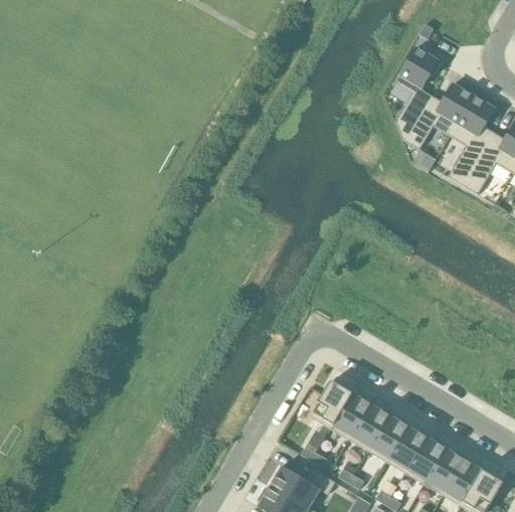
[(399,74),(394,82),(411,93),(395,121),(403,139),(404,140),(432,95),(421,89),(440,58),(415,44),(397,74),(399,74)]
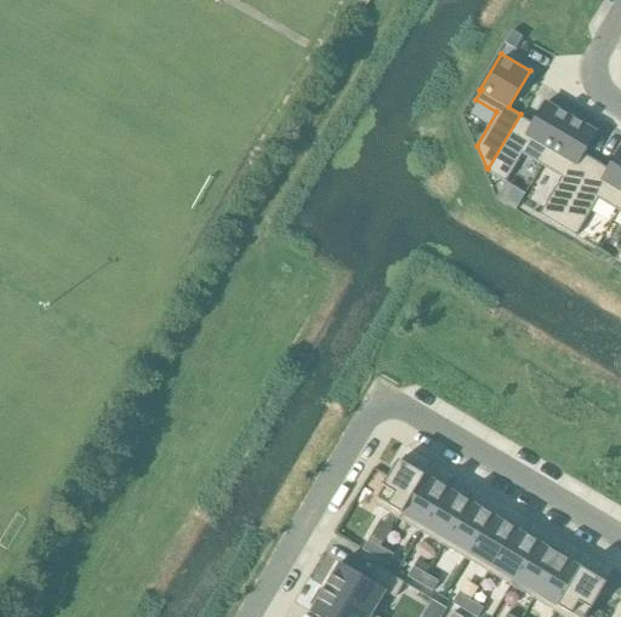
[(520,114),(488,169),(506,180),(522,152),(542,163),(571,113),(545,98),(531,120),(520,114)]
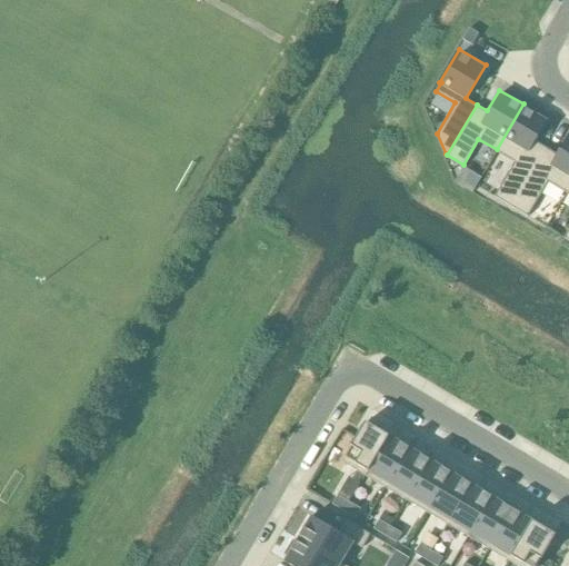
[(515,160),(495,195),(511,205),(546,146),(535,139),(548,118),(523,103),(497,149),(515,160)]
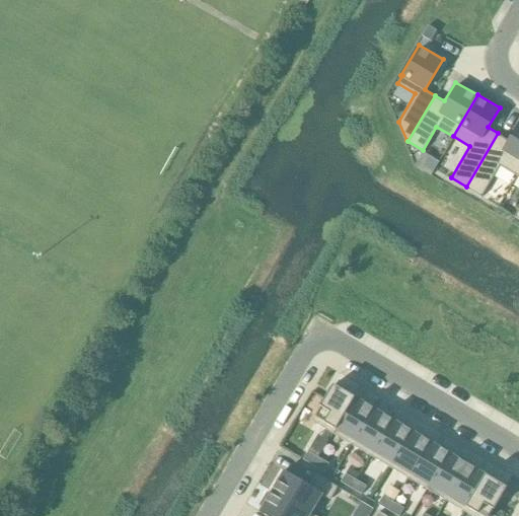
[(498,133),(466,187),(482,196),(500,164),(516,174),(518,169),(518,119),(507,138),(498,133)]
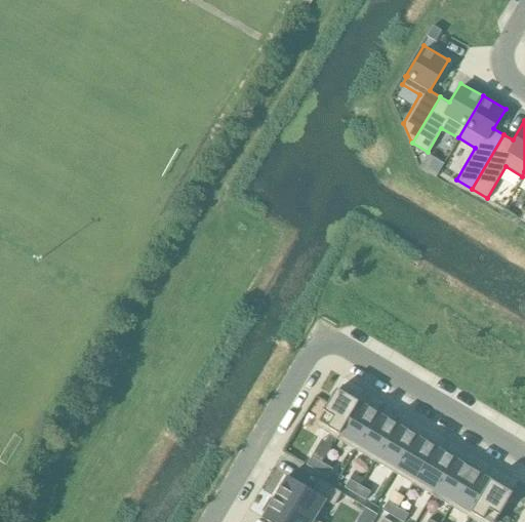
[(428,157),(422,166),(436,173),(441,164),(428,157)]
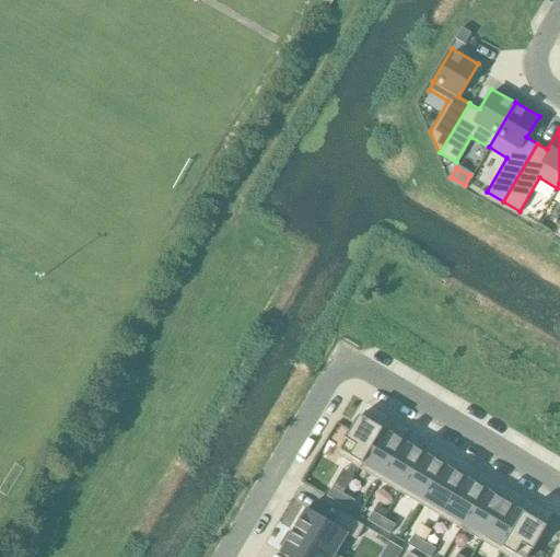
[(361,413),(336,453),(358,466),(383,426),(361,413)]
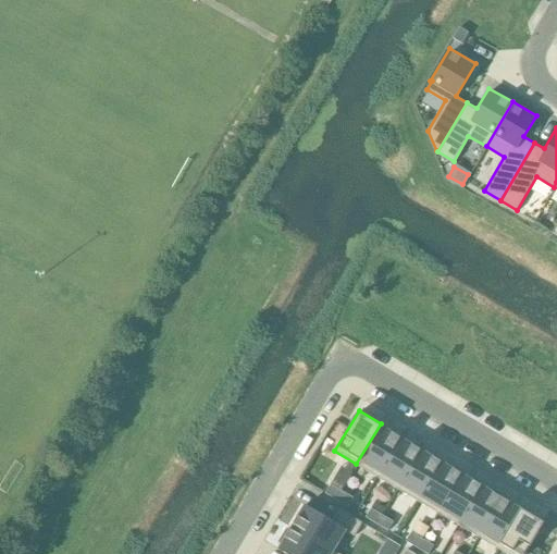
[(381,423),(356,464),(378,476),(401,435),(381,423)]
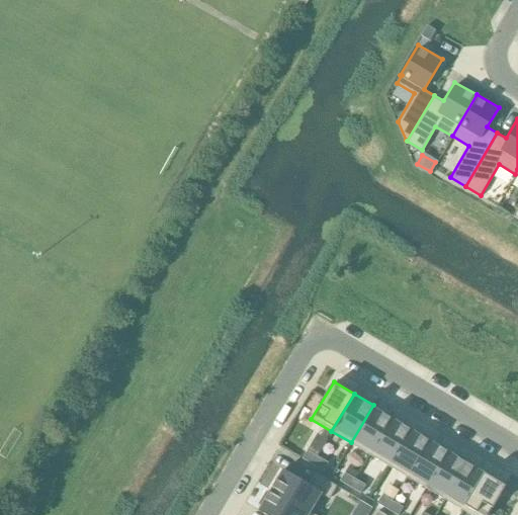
[(373,405),(351,442),(369,453),(392,416),(373,405)]
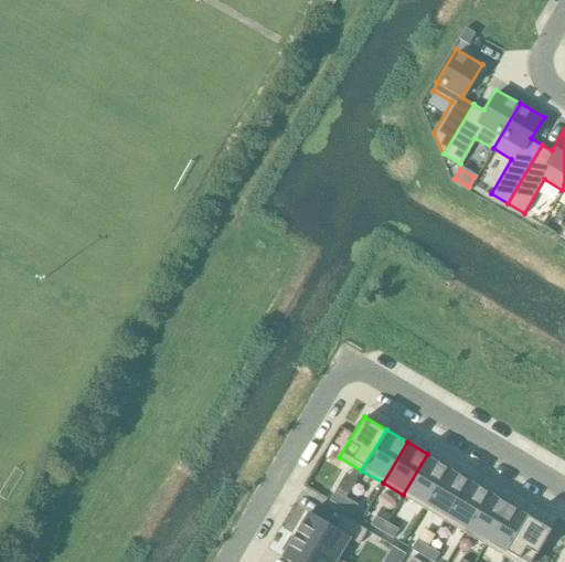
[(427,454),(403,495),(424,507),(447,465),(427,454)]
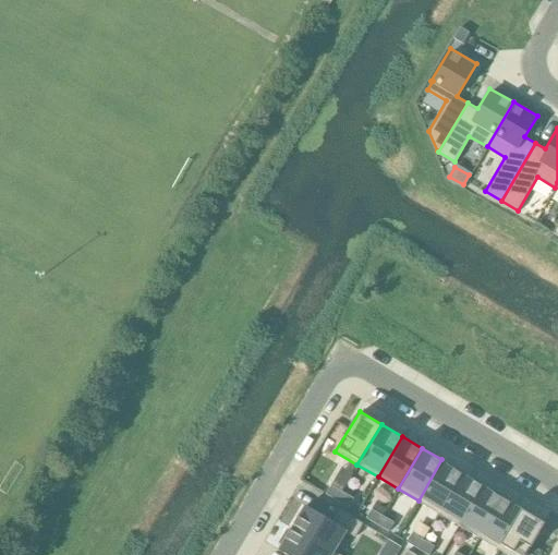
[(441,459),(419,501),(439,513),(462,471),(441,459)]
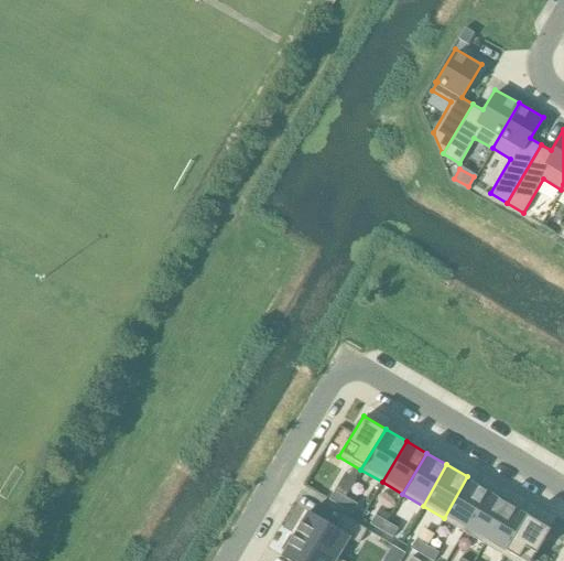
[(467,476),(444,518),(464,530),(488,489),(467,476)]
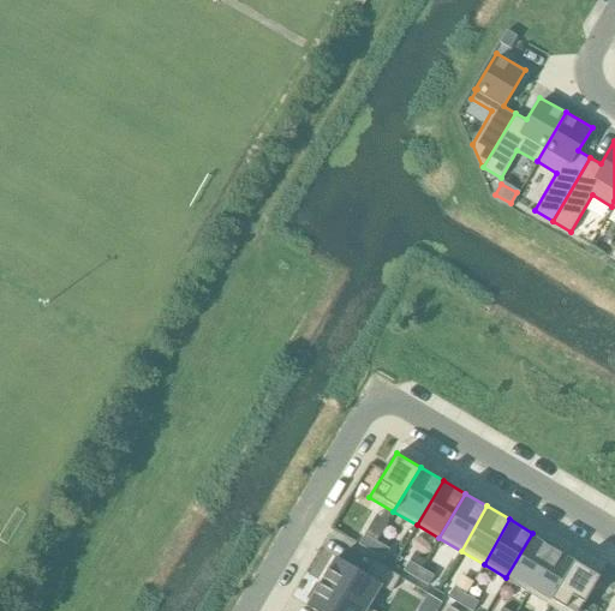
[(532,533),(506,577),(527,591),(554,545),(532,533)]
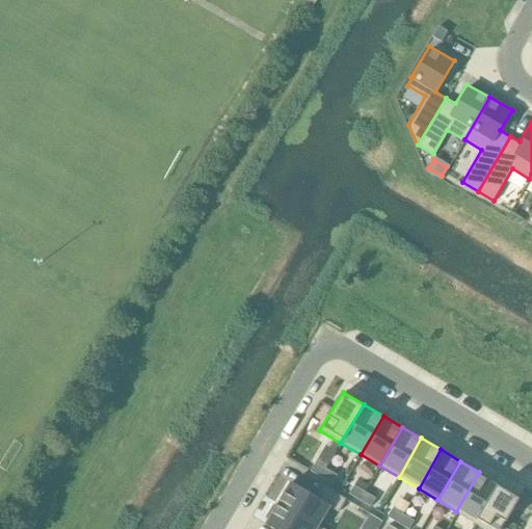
[(317,464),(314,469),(321,474),(324,468),(317,464)]
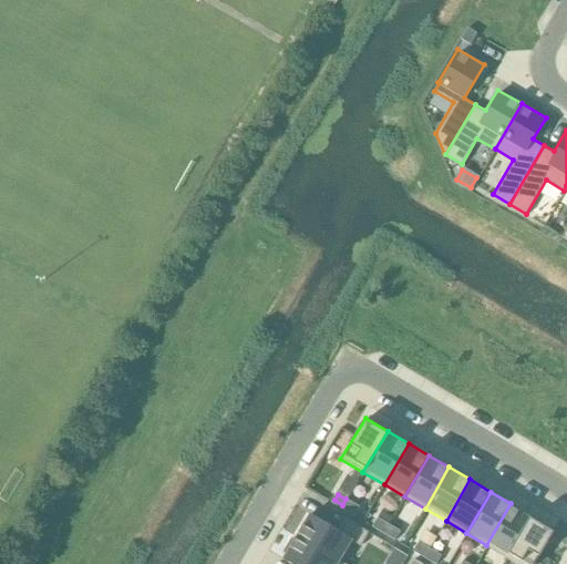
[(348,498),(342,508),(354,514),(360,505),(348,498)]
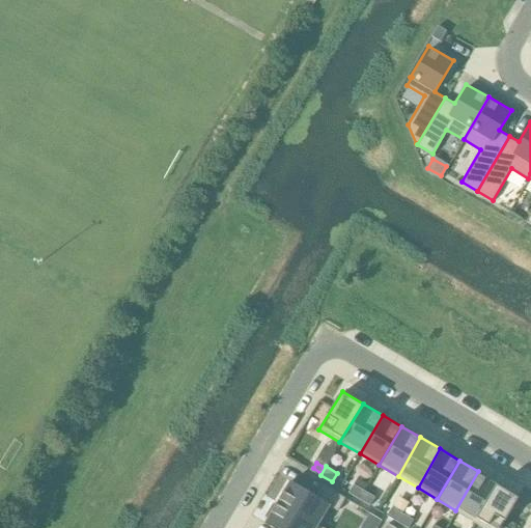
[(478,471),(455,510),(476,522),(498,483),(478,471)]
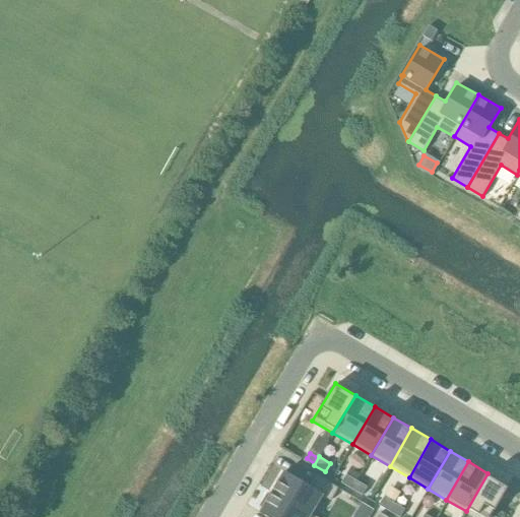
[(284,469),(272,490),(313,513),(323,495),(331,499),(338,487),(317,473),(317,474),(311,485),(284,469)]
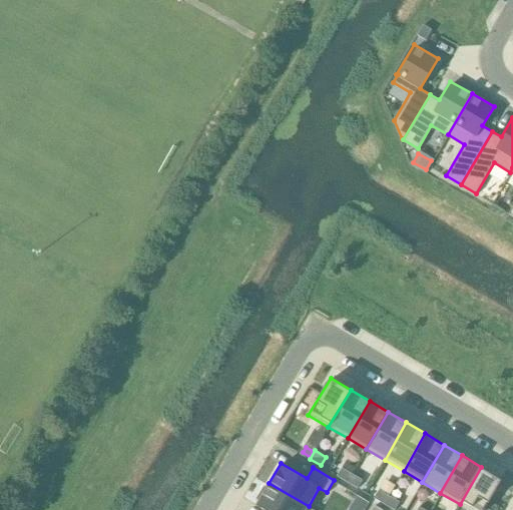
[(352,472),(342,466),(337,474),(348,481),(352,472)]
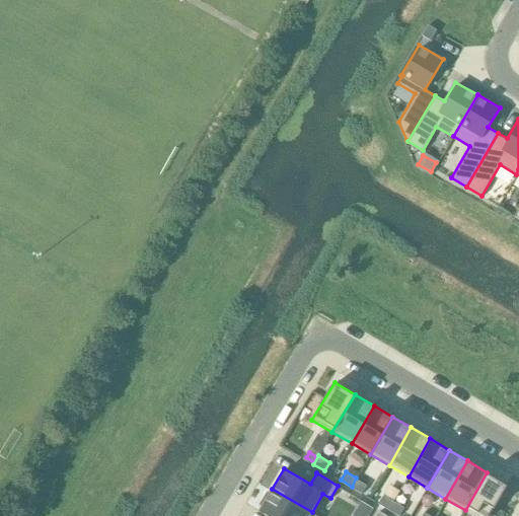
[(487,472),(465,510),(474,515),(489,515),(492,512),(508,485),(487,472)]
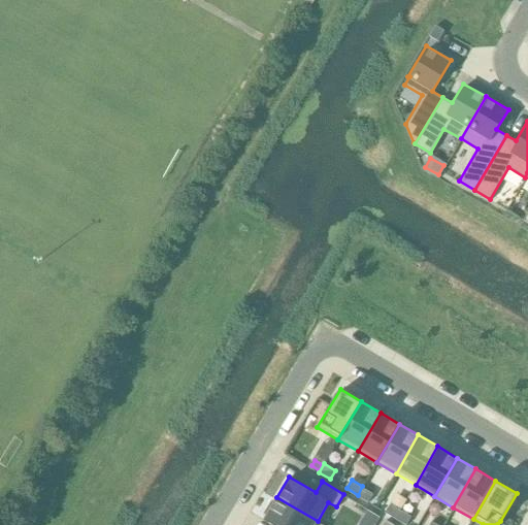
[(373,492),(362,486),(358,495),(368,501),(373,492)]
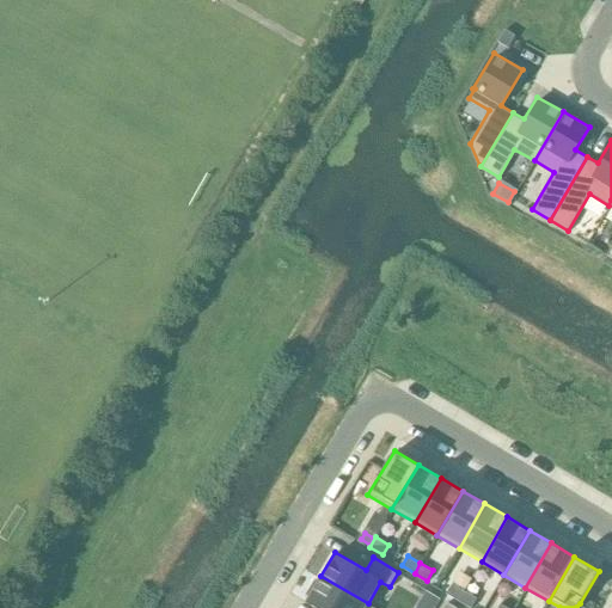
[(308,595),(305,601),(317,607),(375,607),(368,603),(320,576),(318,579),(314,577),(305,593),(308,595)]
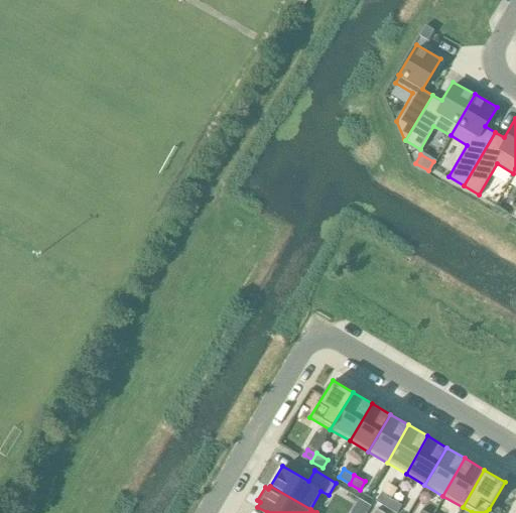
[(392,497),(381,491),(376,500),(387,506),(392,497)]
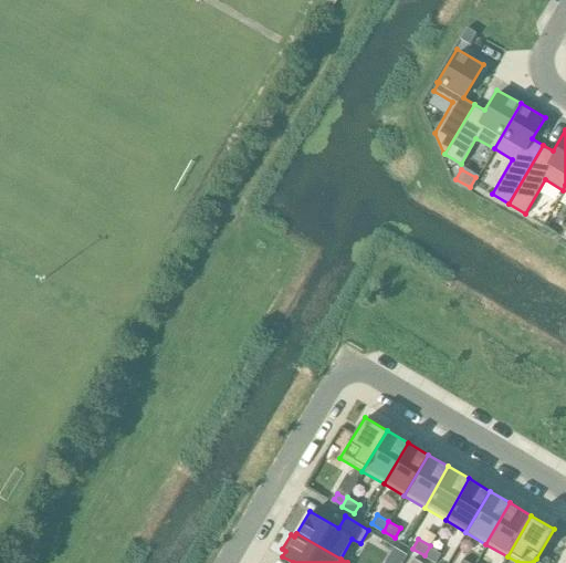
[(400,562),(407,553),(394,545),(383,562),(400,562)]
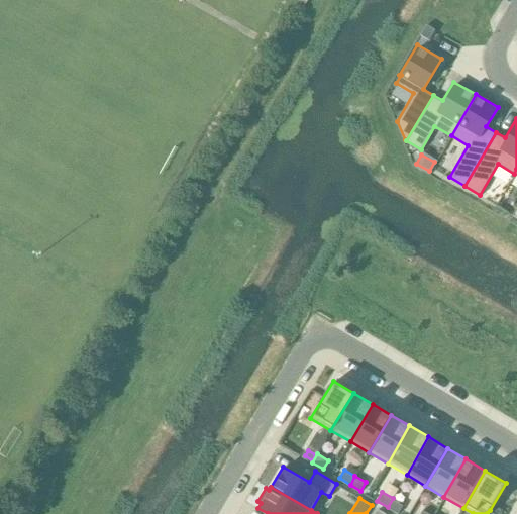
[(392,498),(388,507),(398,513),(403,504),(392,498)]
